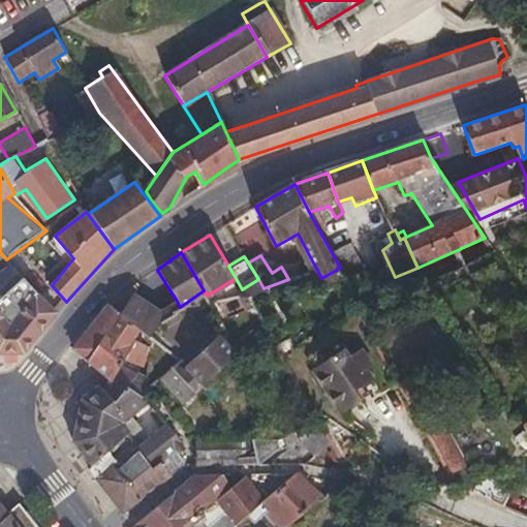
[(0,302),(11,293),(27,281),(12,266),(0,274),(0,302)]
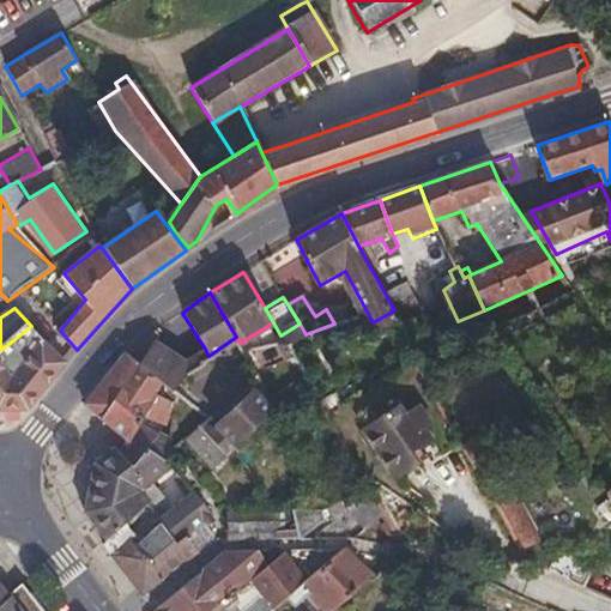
[(288,346),(307,336),(306,334),(300,324),(280,336),(288,346)]
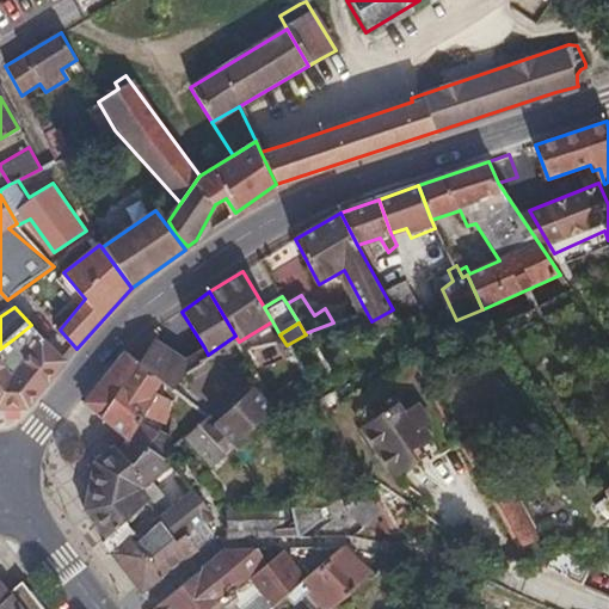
[(140,364),(157,343),(162,333),(157,330),(125,352),(140,364)]
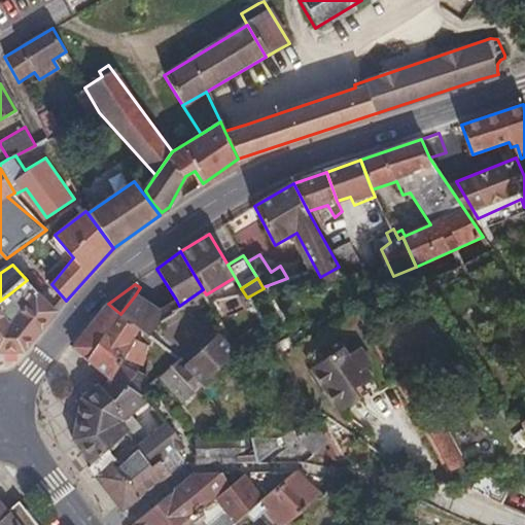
[(23,306),(39,292),(33,286),(16,299),(23,306)]
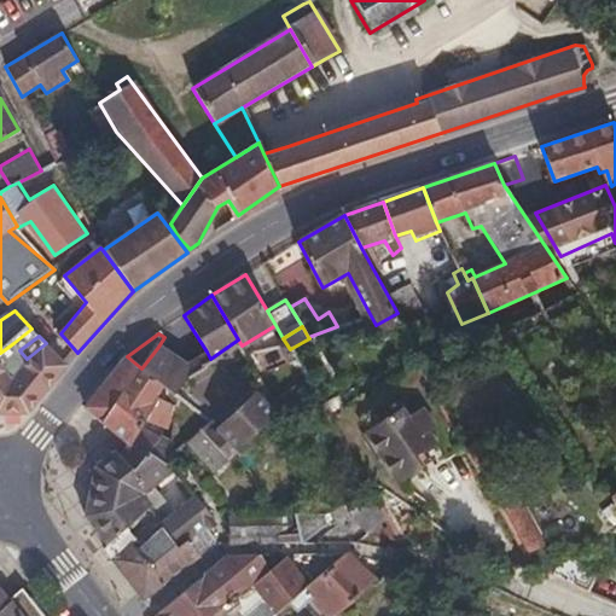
[(25,412),(67,365),(46,343),(27,359),(19,350),(13,343),(0,353),(0,413),(25,412)]
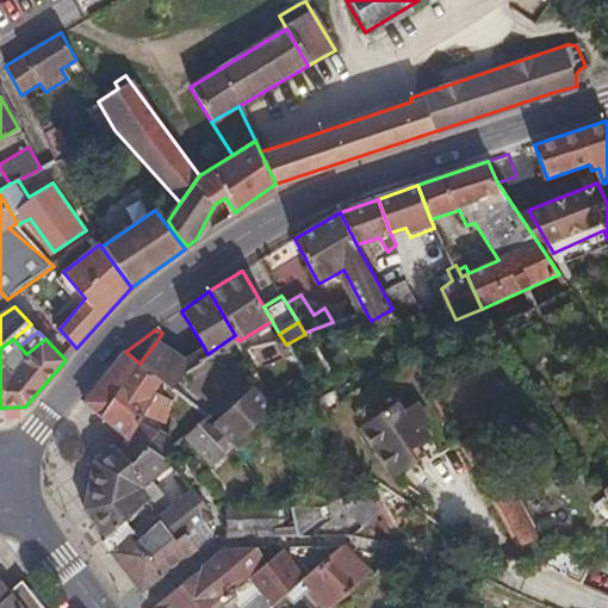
[(167,384),(182,361),(156,342),(140,364),(167,384)]
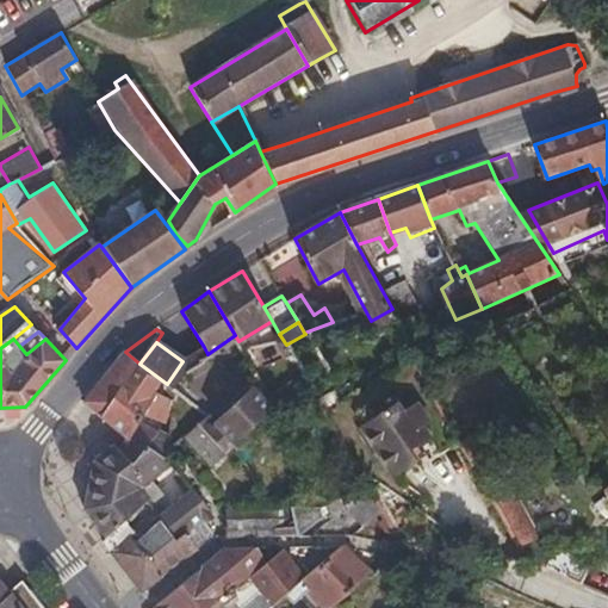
[(188,366),(208,354),(204,347),(182,361),(188,366)]
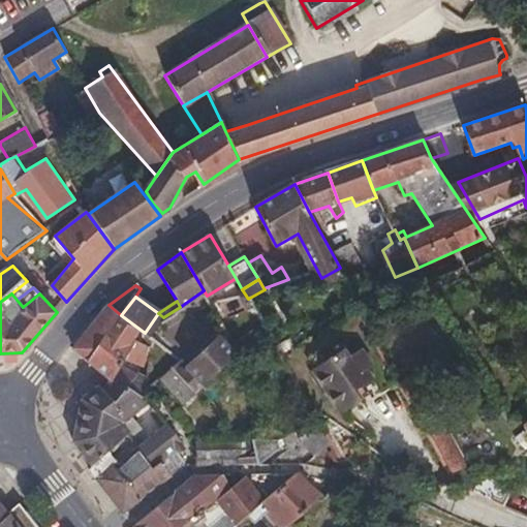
[(121,315),(109,305),(74,348),(107,374),(114,377),(126,359),(144,366),(146,362),(147,363),(146,374),(165,355),(174,365),(179,359),(151,337),(145,333),(121,315)]
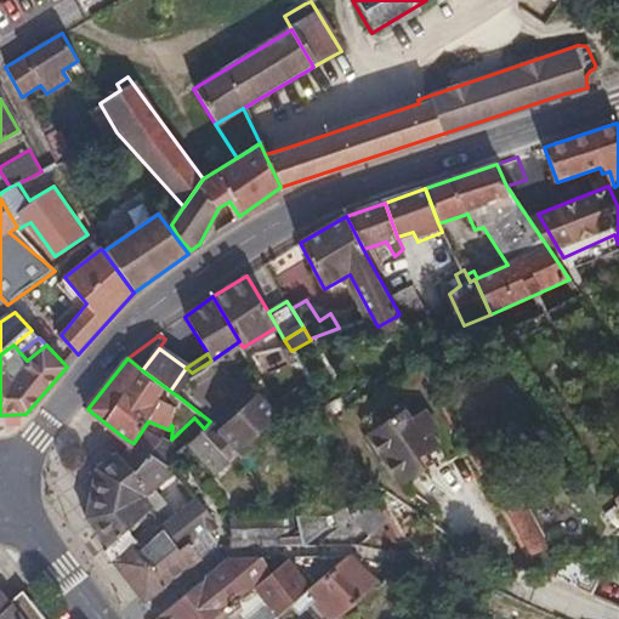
[(177,396),(192,373),(186,368),(170,391),(177,396)]
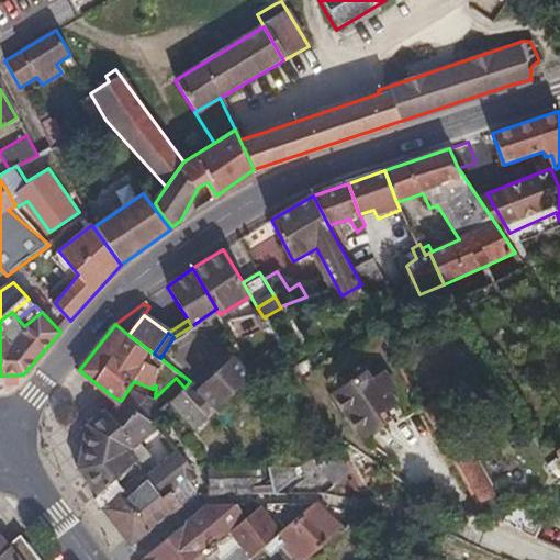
[(255,371),(241,349),(233,356),(250,376),(255,371)]
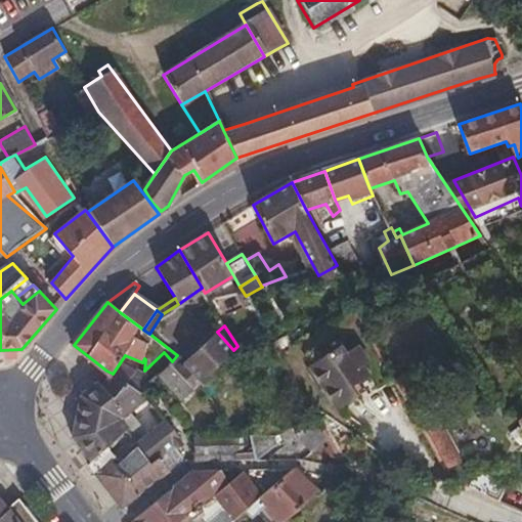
[(192,388),(233,350),(217,332),(184,362),(189,366),(180,375),(192,388)]
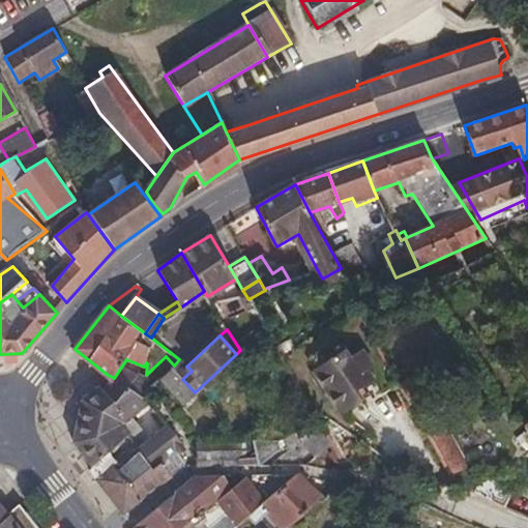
[(346,351),(316,373),(346,415),(365,402),(359,393),(375,382),(369,373),(375,368),(362,350),(351,358),(346,351)]
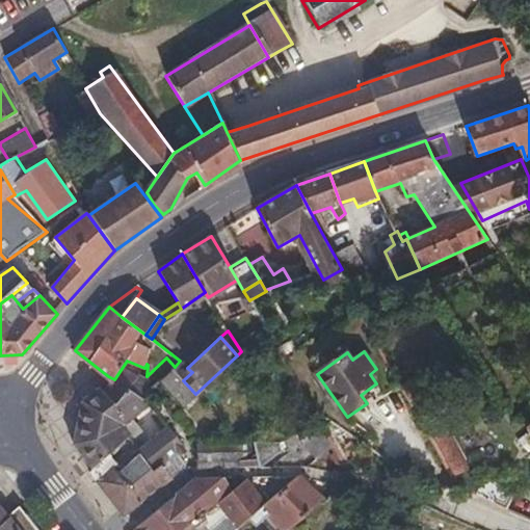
[(153,387),(173,369),(175,367),(166,358),(147,376),(147,381),(153,387)]
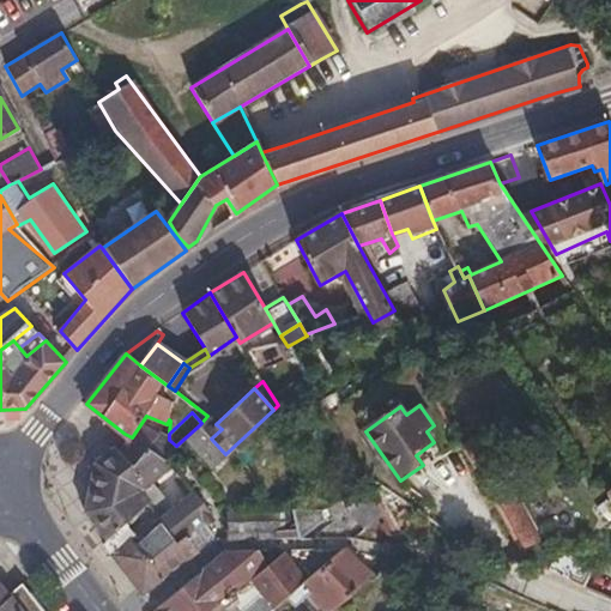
[(169,440),(169,434),(170,421),(169,419),(167,424),(146,416),(132,437),(125,434),(114,448),(132,467),(147,452),(167,455),(176,446),(169,440)]
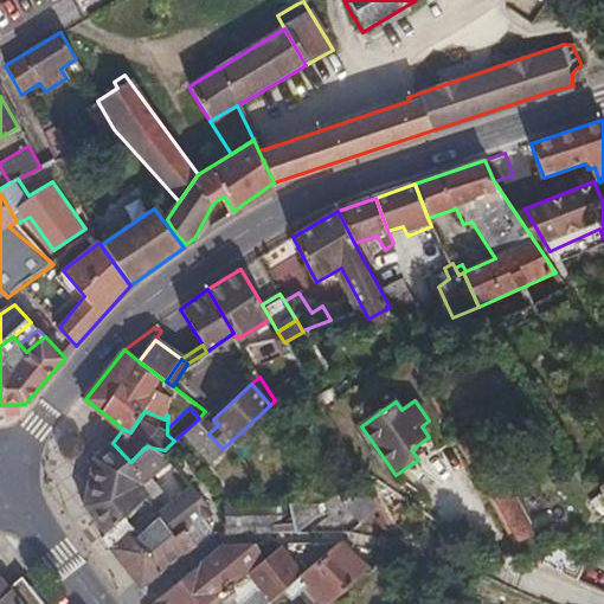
[(209,434),(219,424),(213,419),(205,411),(199,418),(197,421),(209,434)]
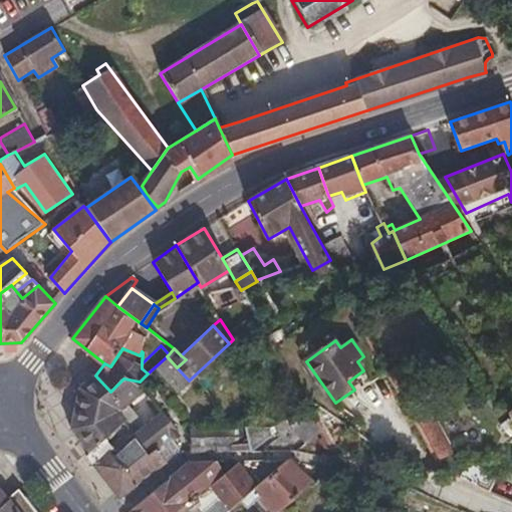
[(147,424),(129,402),(145,388),(140,381),(123,378),(110,392),(95,375),(81,390),(73,432),(90,454),(122,423),(148,453),(150,452),(157,446),(169,436),(178,430),(164,412),(147,424)]
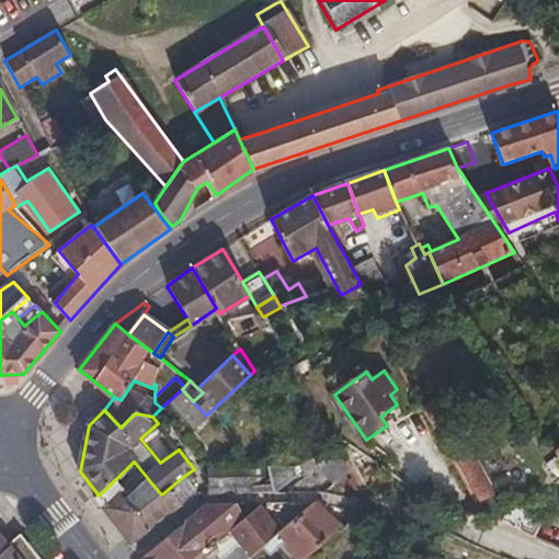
[(352,469),(337,442),(316,457),(335,482),(352,469)]
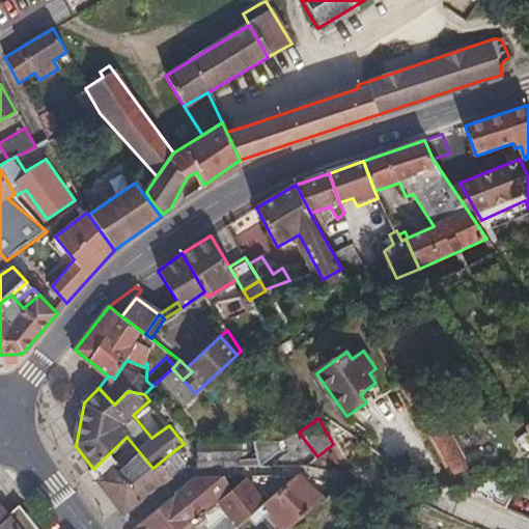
[(449,480),(468,470),(443,426),(424,437),(449,480)]
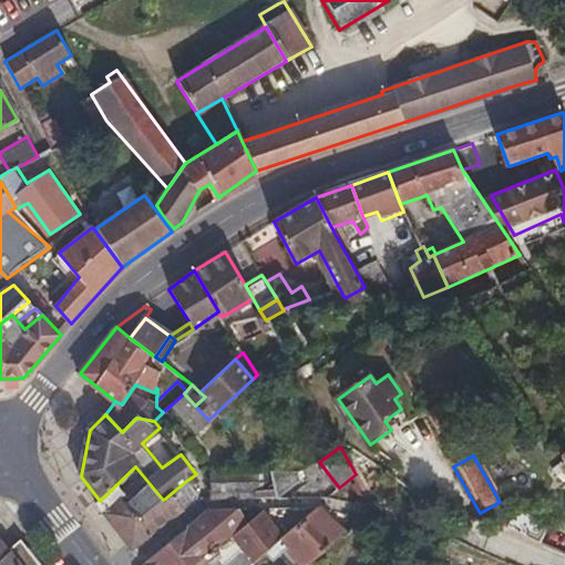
[(130,547),(176,514),(165,499),(163,500),(135,466),(100,501),(96,505),(130,547)]
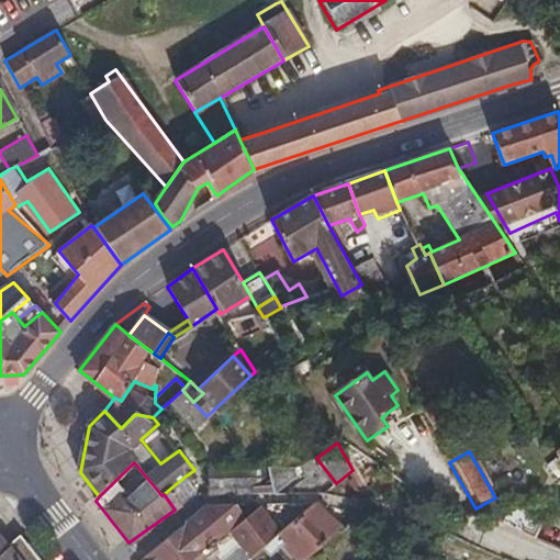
[(271,492),(294,474),(288,467),(209,468),(210,493),(271,492)]
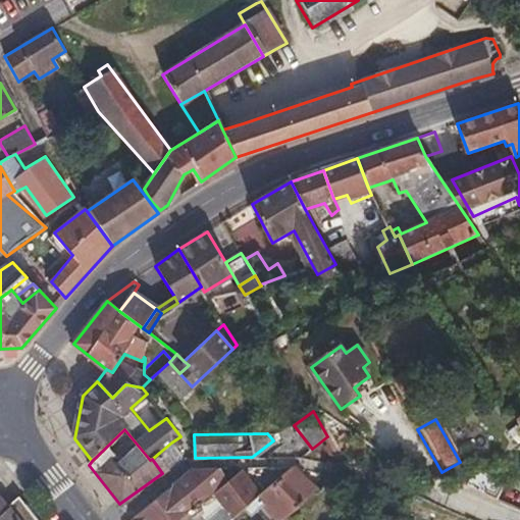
[(185,458),(171,443),(159,453),(171,468),(185,458)]
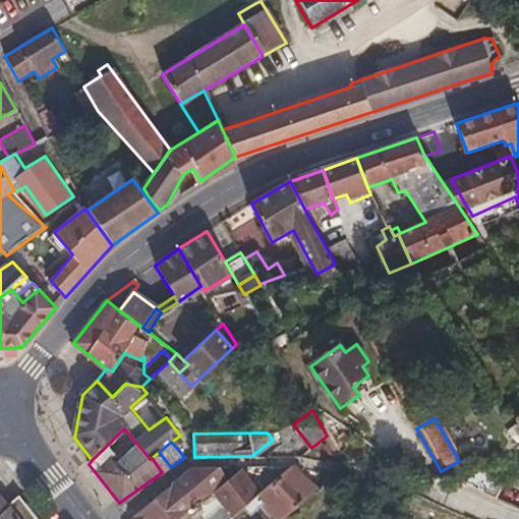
[(176,518),(238,468),(213,468),(182,495),(173,483),(131,518),(176,518)]
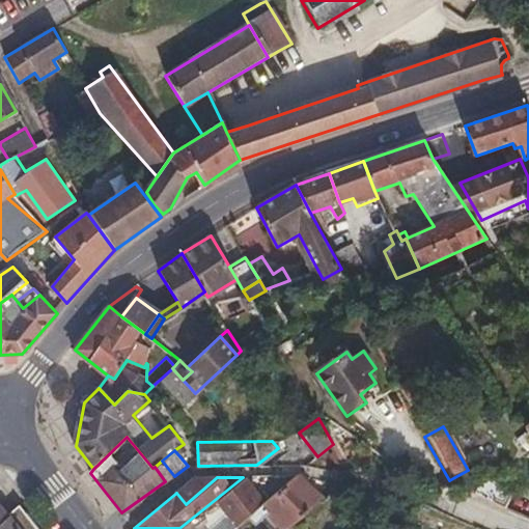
[(231,528),(248,516),(266,501),(243,477),(179,528),(231,528)]
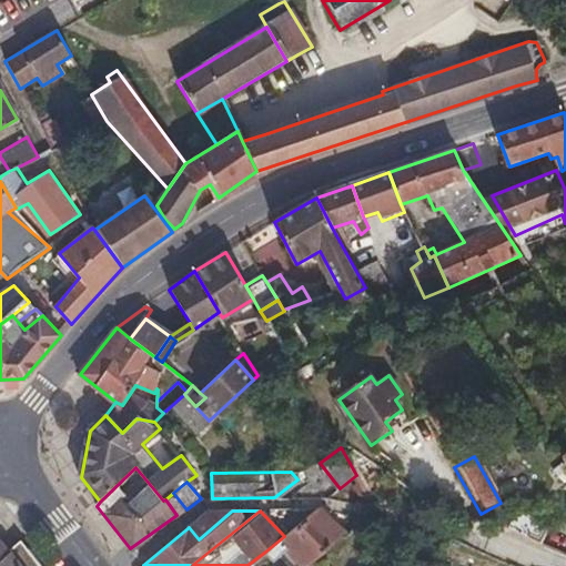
[(306,565),(345,534),(323,513),(313,512),(284,536),(265,552),(271,558),(286,547),(301,565),(306,565)]
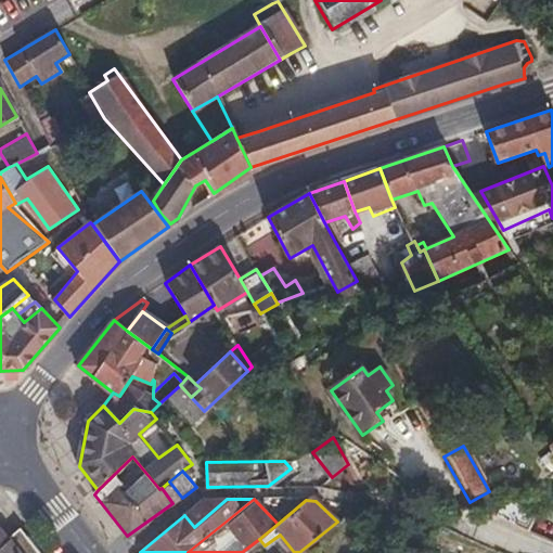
[(36,552),(20,530),(7,541),(0,547),(0,552),(36,552)]
